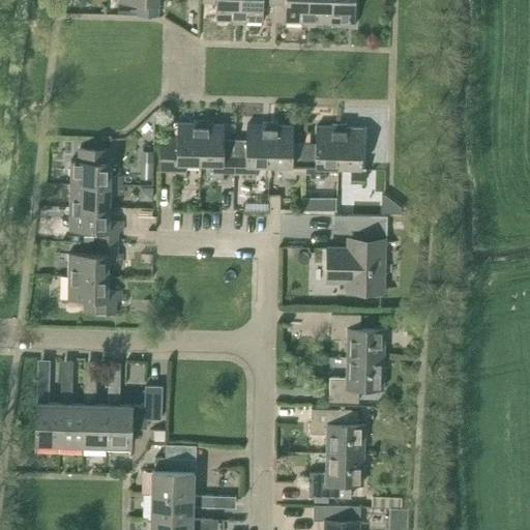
[(118,0),(119,2),(139,2),(139,16),(159,16),(159,0),(118,0)]
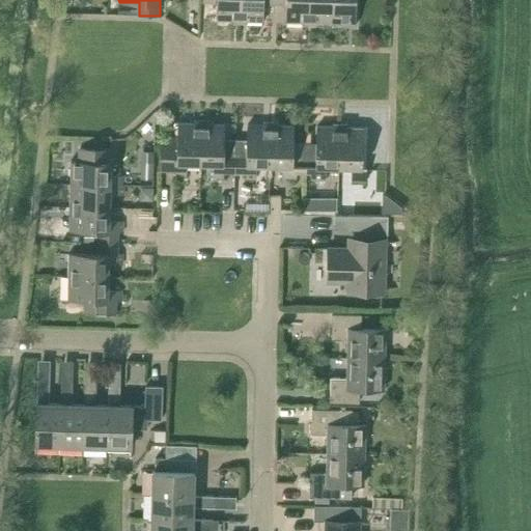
[(232,20),(232,23),(239,23),(240,0),(202,0),(203,2),(217,3),(217,20),(232,20)]
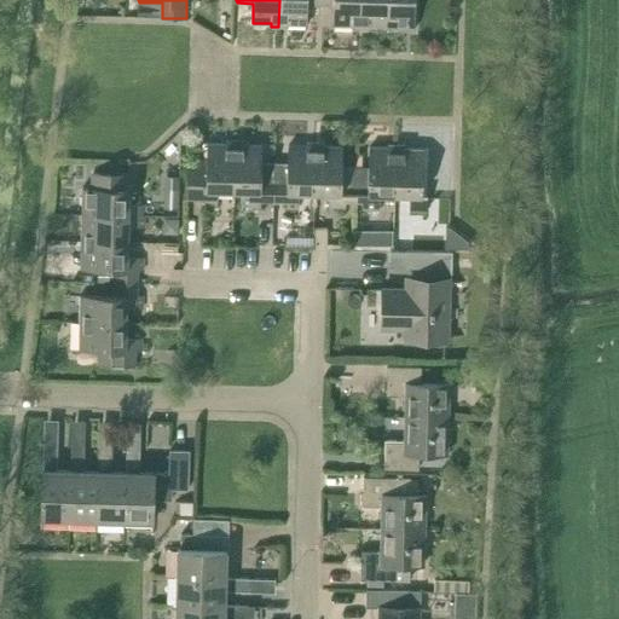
[(279,0),(278,27),(289,28),(289,23),(307,23),(308,4),(319,4),(319,0),(279,0)]
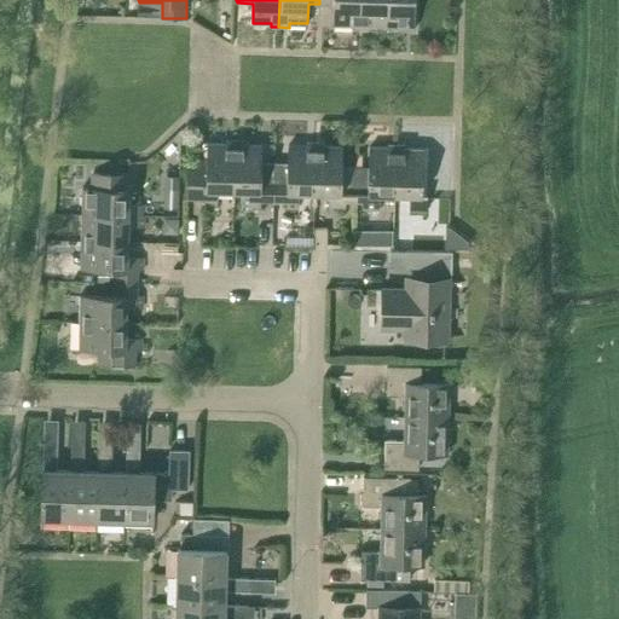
[(352,24),(352,29),(359,29),(359,0),(319,0),(319,4),(334,4),(333,24),(352,24)]
